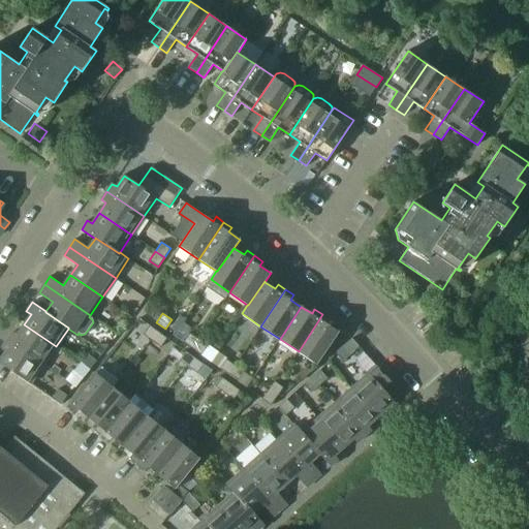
[(322,314),(299,351),(317,364),(339,332),(328,324),(331,319),(322,314)]
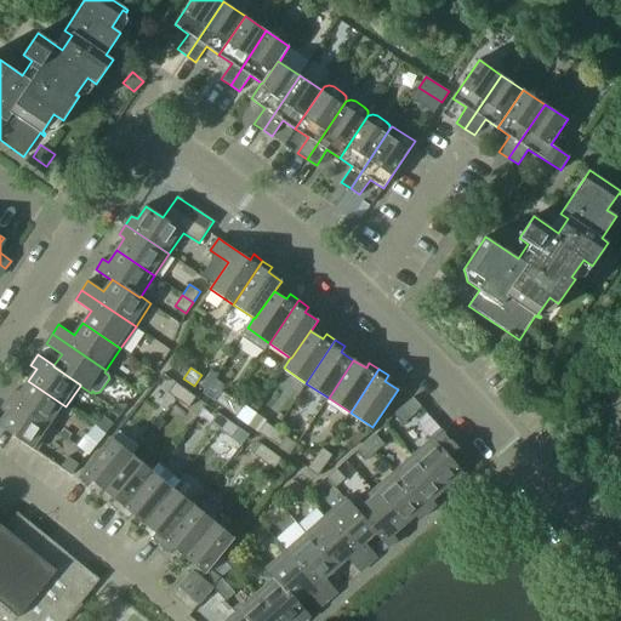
[(15,389),(7,399),(51,428),(66,406),(28,381),(20,393),(15,389)]
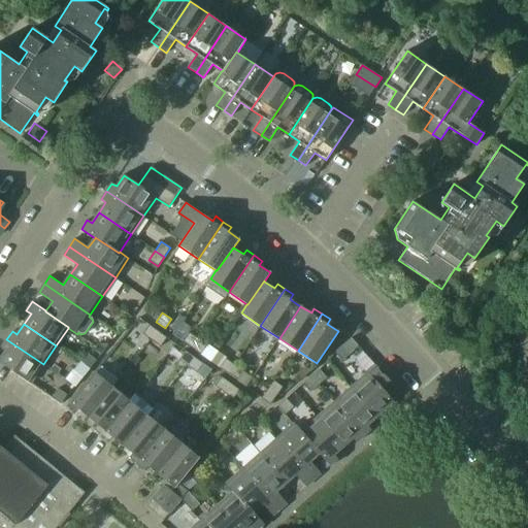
[(143,334),(152,340),(158,331),(150,325),(143,334)]
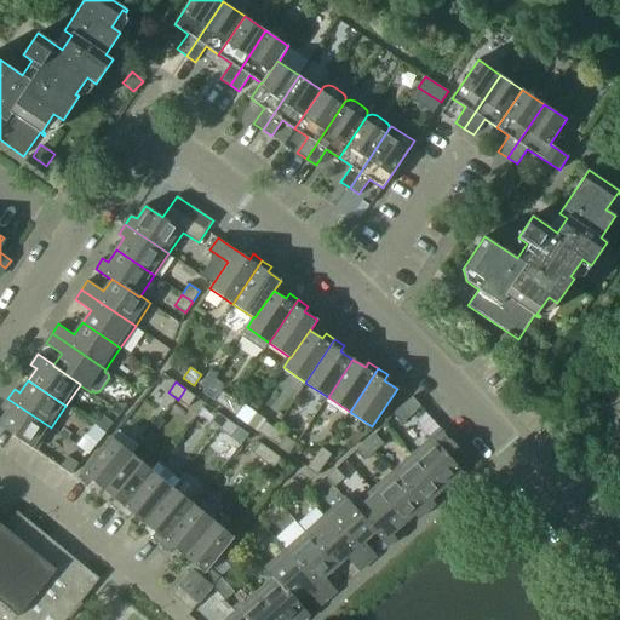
[(185,389),(178,400),(189,407),(196,396),(185,389)]
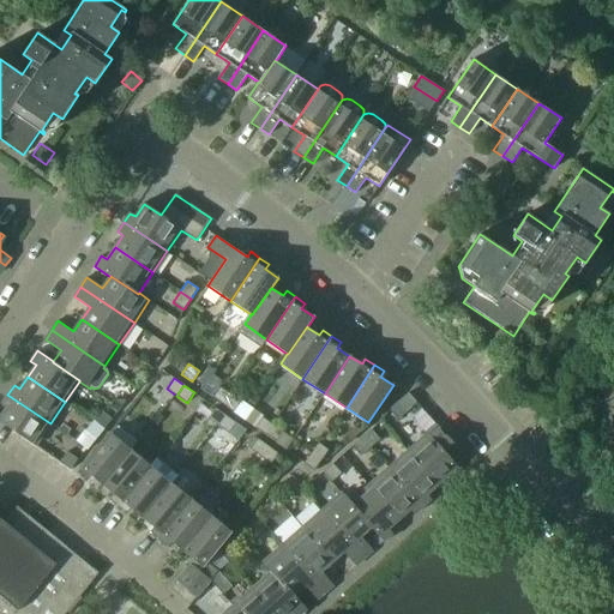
[(212,397),(223,404),(230,393),(221,386),(212,397)]
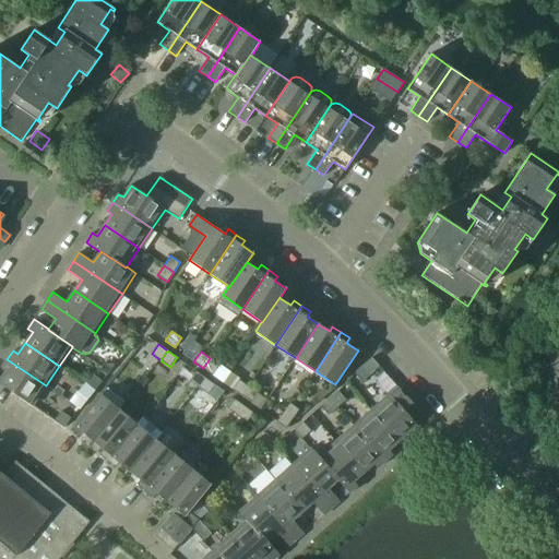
[(355,372),(363,381),(379,366),(371,357),(364,365),(355,372)]
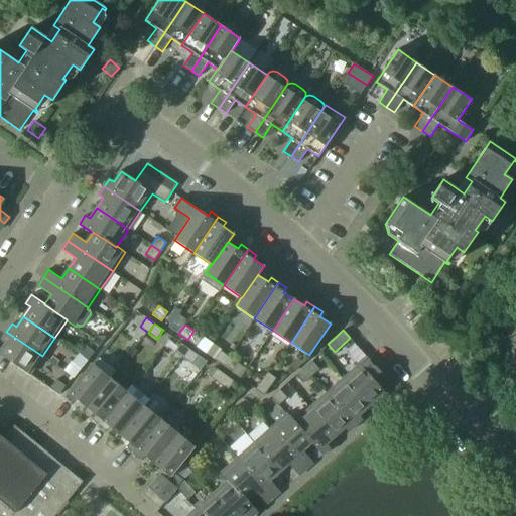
[(194,331),(187,340),(197,346),(203,338),(194,331)]
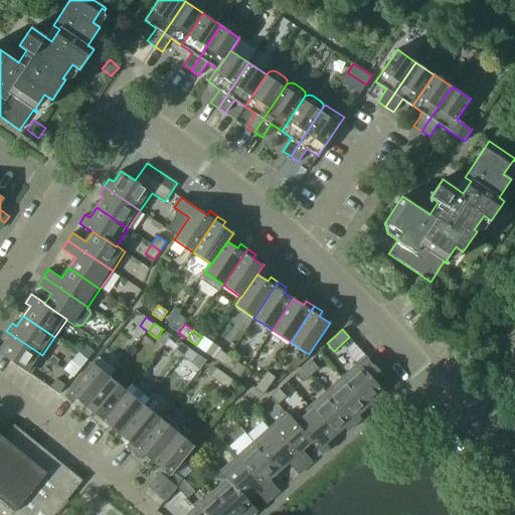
[(42,355),(6,331),(1,339),(6,342),(0,350),(0,353),(30,374),(42,355)]
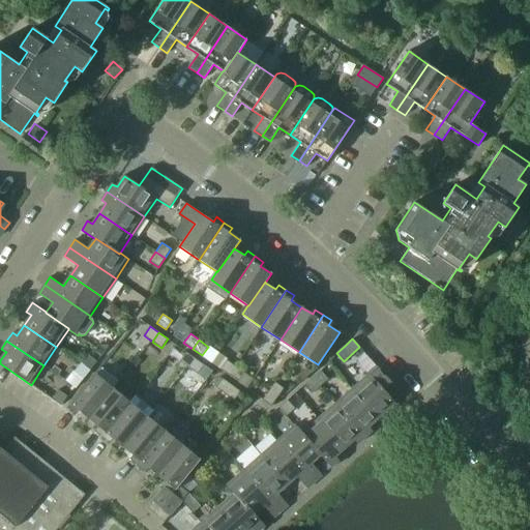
[(180,361),(188,367),(195,358),(186,352),(180,361)]
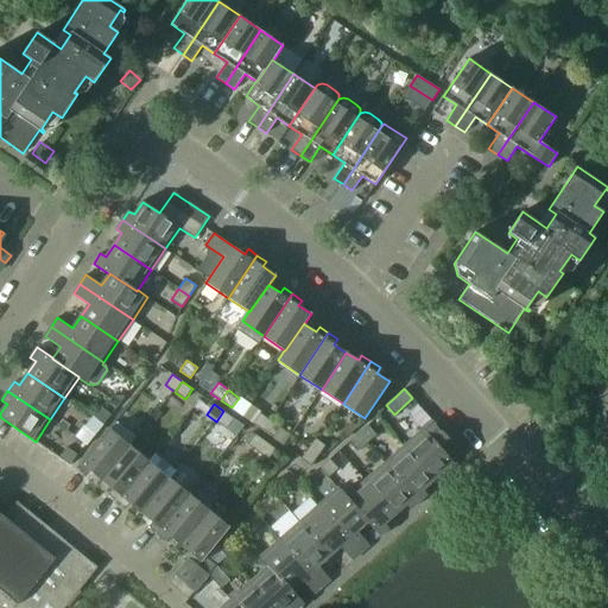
[(101,406),(94,416),(103,424),(112,415),(101,406)]
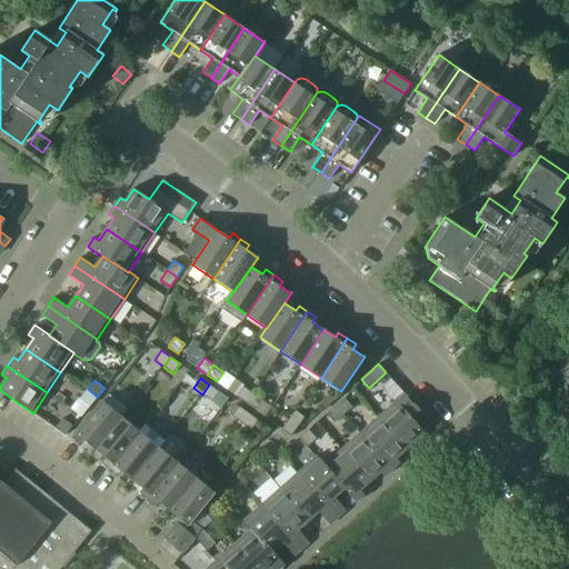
[(209,385),(202,395),(212,401),(219,392),(209,385)]
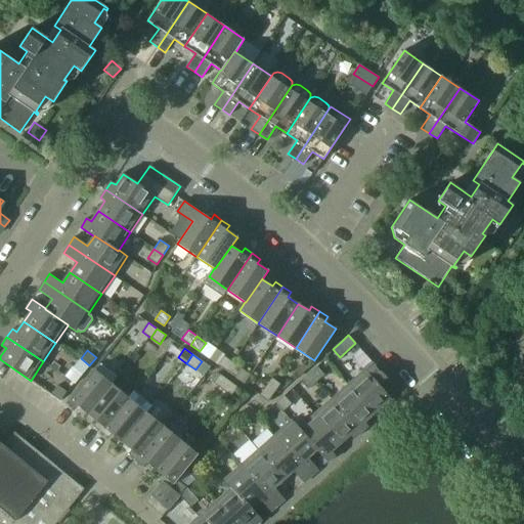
[(218,364),(226,372),(232,362),(224,356),(218,364)]
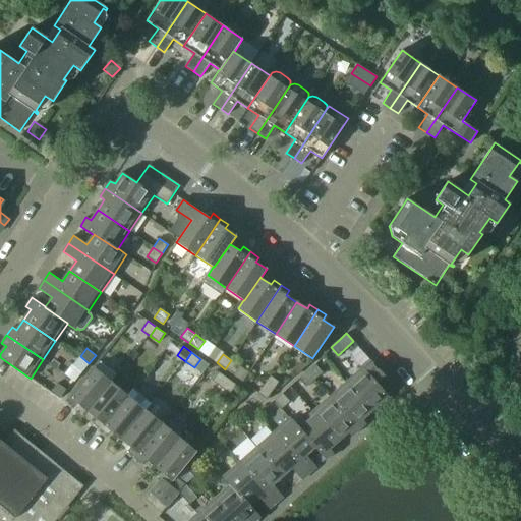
[(89,363),(80,356),(73,365),(81,371),(89,363)]
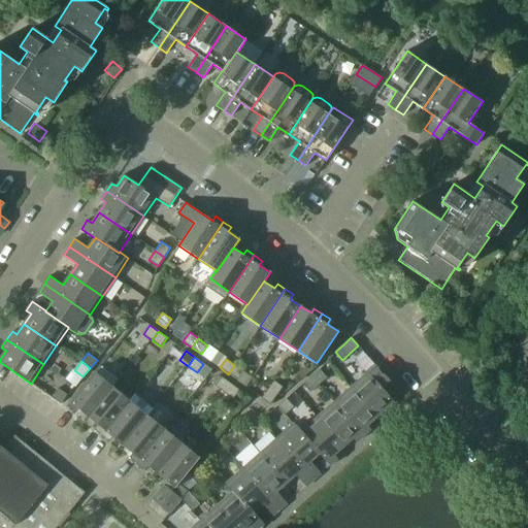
[(78,409),(88,417),(112,387),(118,380),(100,365),(67,406),(75,413),(78,409)]
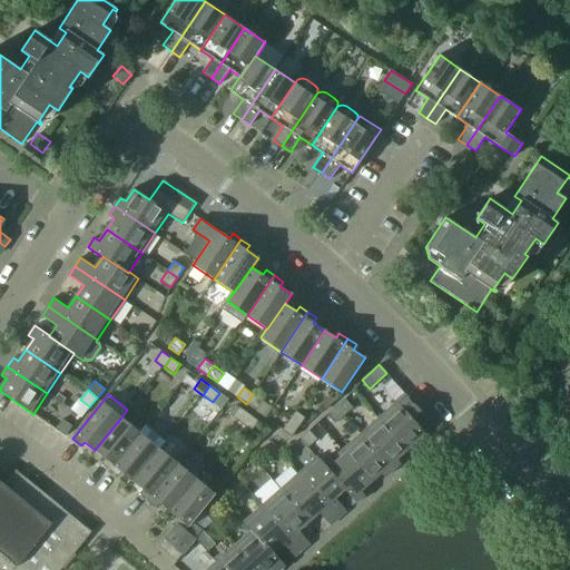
[(253,394),(246,404),(256,411),(263,401),(253,394)]
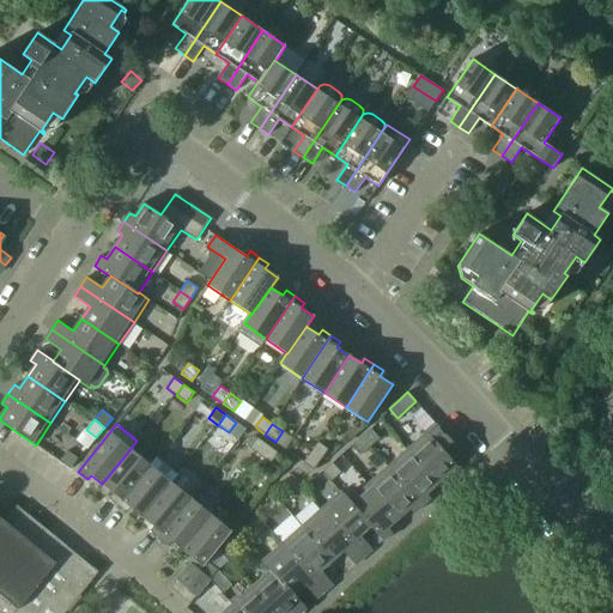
[(437,424),(407,450),(437,484),(448,474),(453,479),(461,471),(457,466),(467,457),(437,424)]
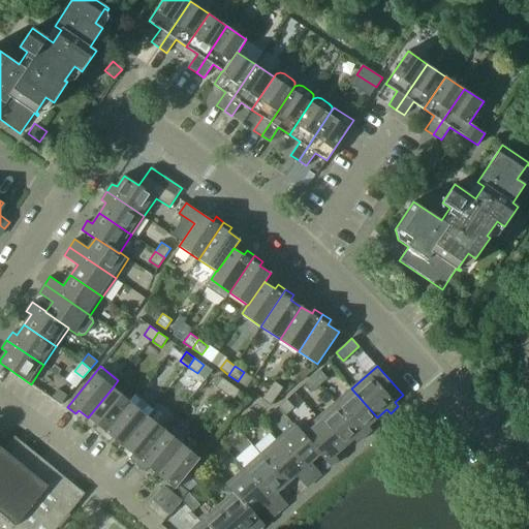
[(320,370),(312,377),(319,385),(328,378),(320,370)]
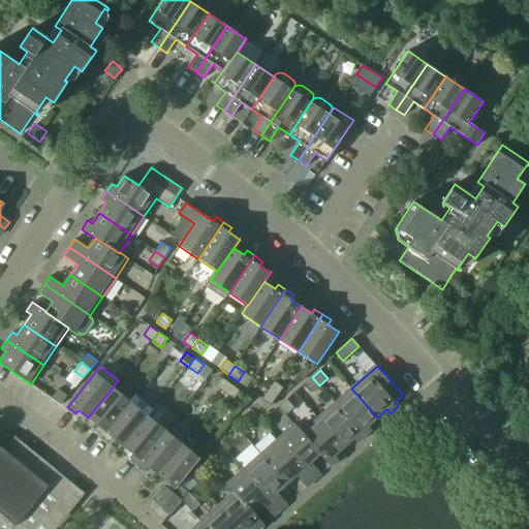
[(216,386),(224,393),(231,384),(222,377),(216,386)]
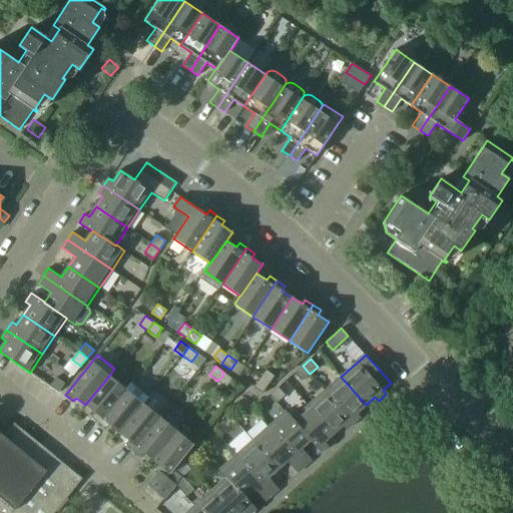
[(310,374),(303,366),(295,373),(302,381),(310,374)]
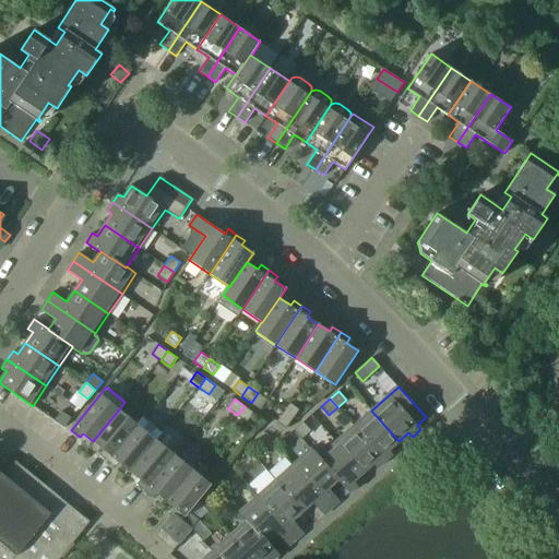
[(290,403),(284,412),(294,418),(299,409),(290,403)]
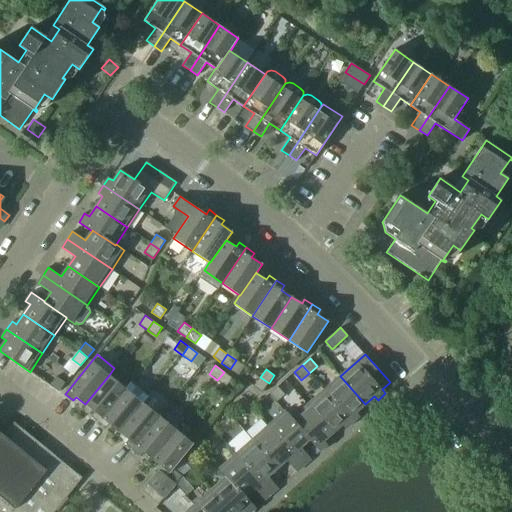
[(224,372),(217,380),(226,387),(232,378),(224,372)]
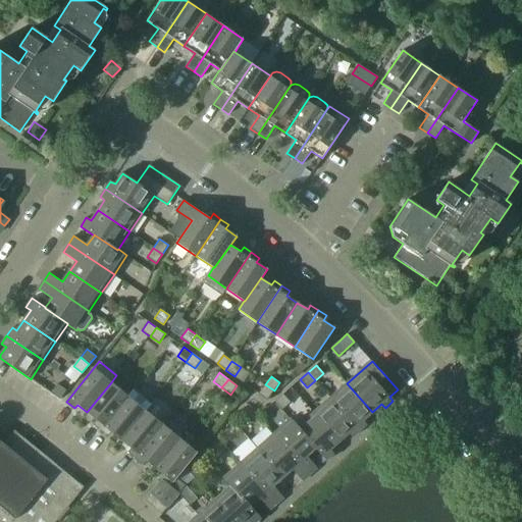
[(94,424),(101,430),(128,396),(111,382),(87,412),(97,420),(94,424)]
